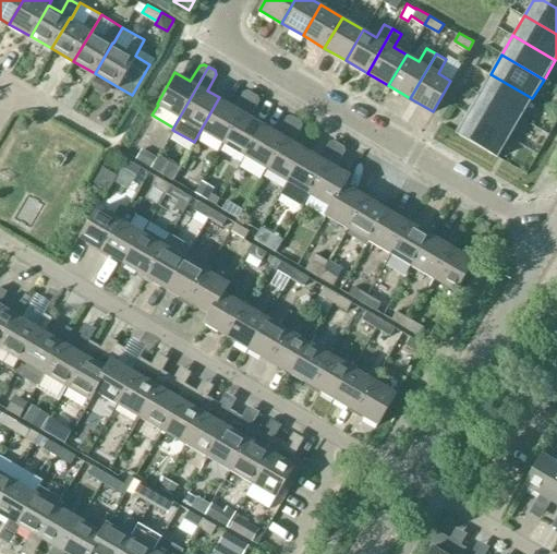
[(521,118),(532,98),(491,74),(479,94),(521,118)]
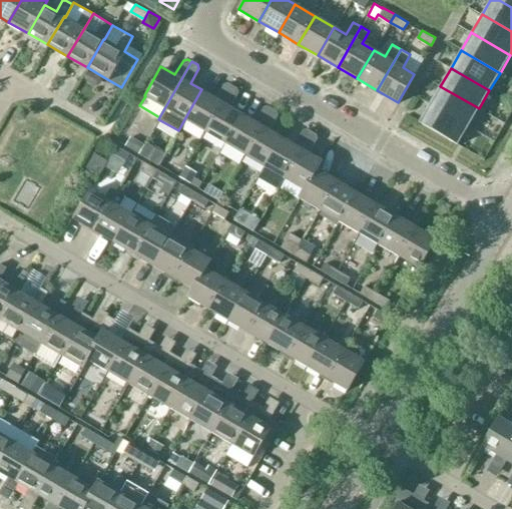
[(204,130),(230,85),(226,82),(222,83),(214,97),(201,89),(184,119),(204,130)]
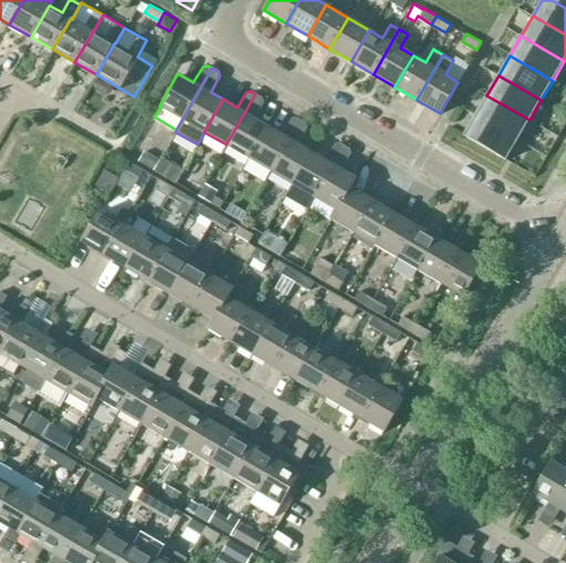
[(247,157),(266,125),(253,116),(261,102),(260,98),(255,94),(226,144),(247,157)]
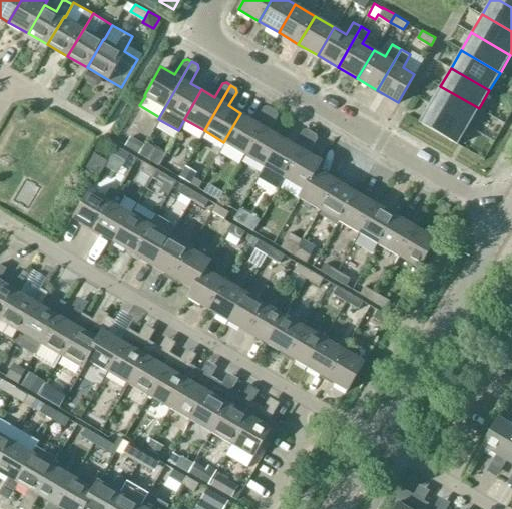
[(469,126),(479,108),(440,86),(430,104),(469,126)]
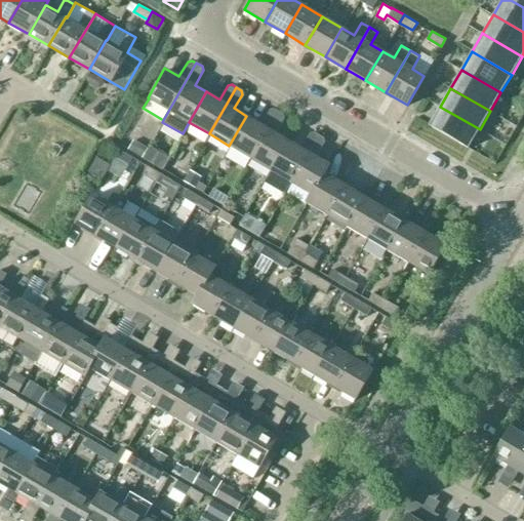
[(469,148),(480,129),(440,107),(429,125),(469,148)]
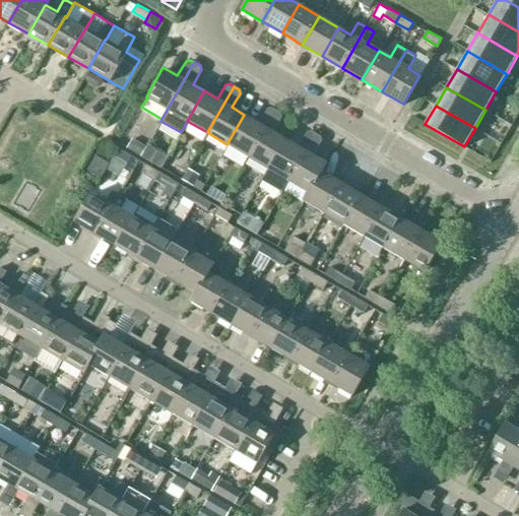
[(247,155),(274,109),(270,107),(266,108),(257,122),(244,115),(226,144),(247,155)]
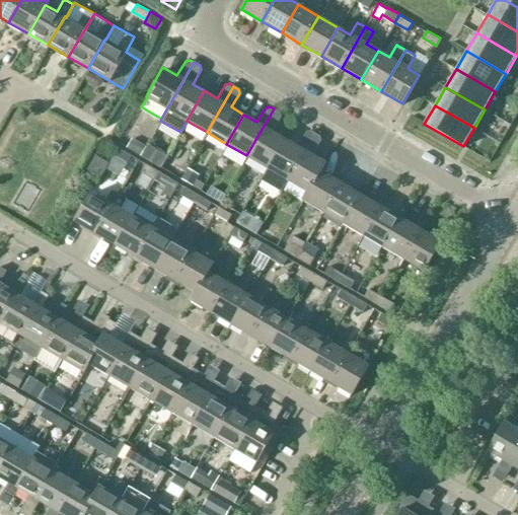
[(267,167),(284,138),(272,131),(280,117),(278,112),(274,108),(246,155),(267,167)]
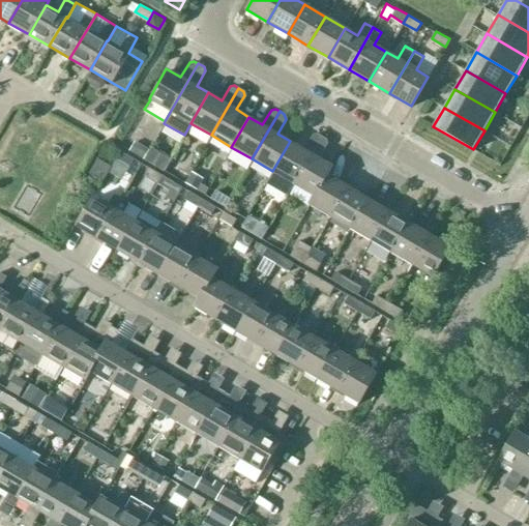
[(293,183),(320,136),(316,134),(312,135),(303,149),(290,141),(272,171),(271,171),(266,181),(287,194),(293,183)]
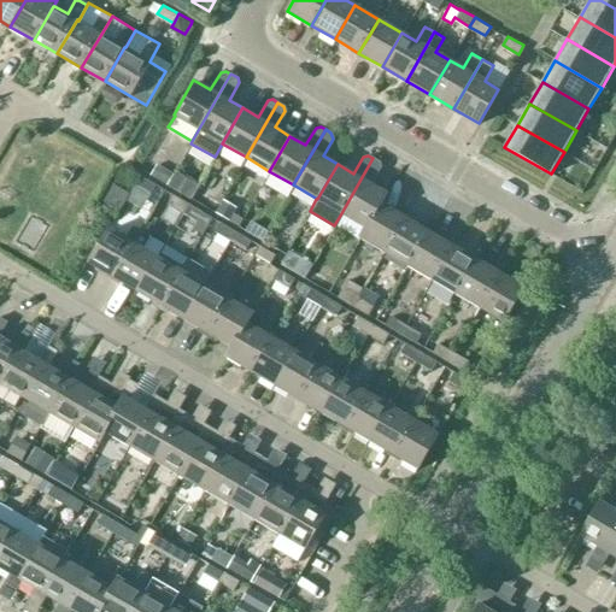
[(380,202),(381,204),(387,193),(371,183),(381,166),(379,162),(373,158),(341,213),(364,227),(365,228),(380,202)]
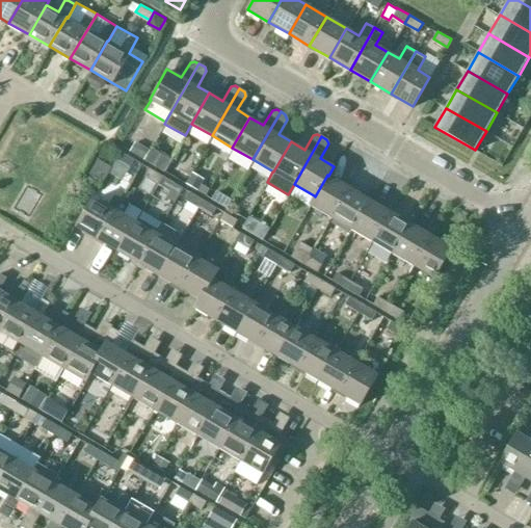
[(148,152),(150,148),(135,139),(130,149),(144,158),(148,152)]
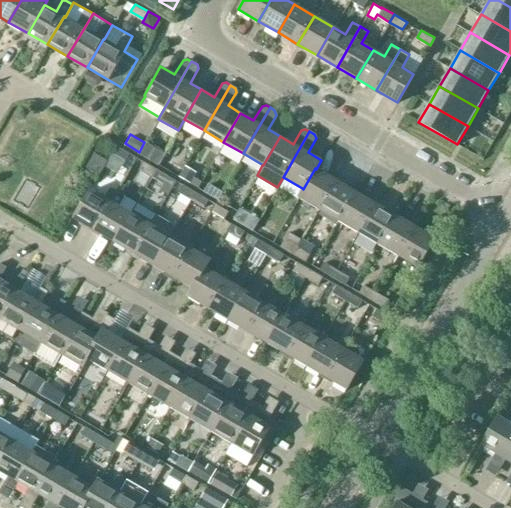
[(130,152),(117,144),(112,151),(125,159),(130,152)]
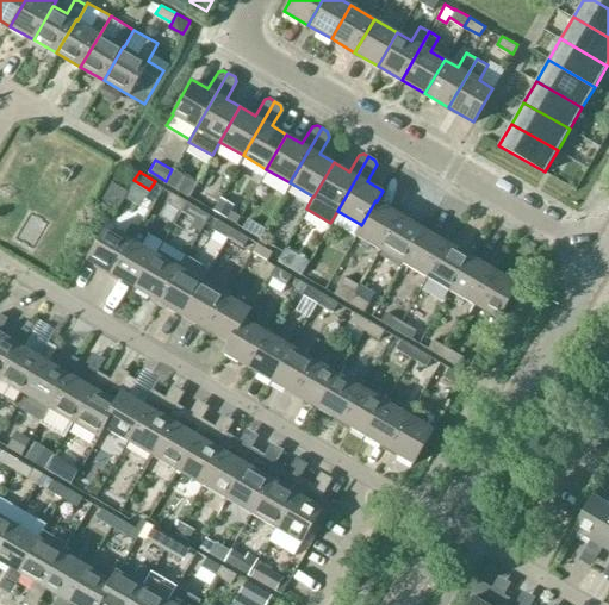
[(182,182),(169,174),(166,181),(188,194),(193,185),(184,179),(182,182)]
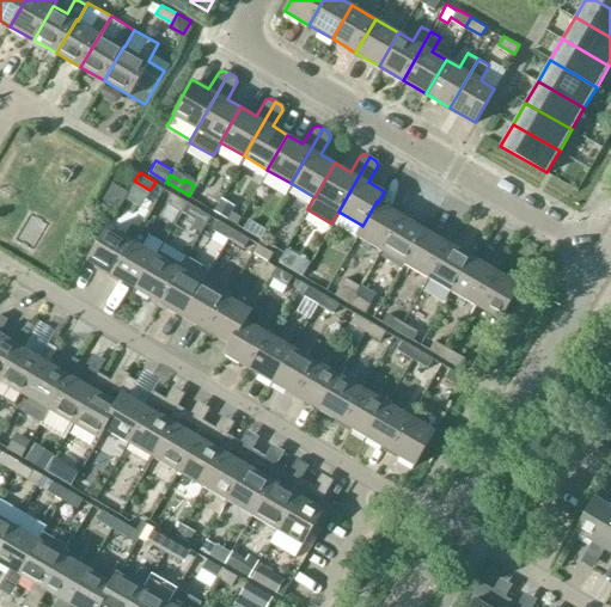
[(112,182),(103,198),(102,200),(118,208),(128,190),(112,182)]
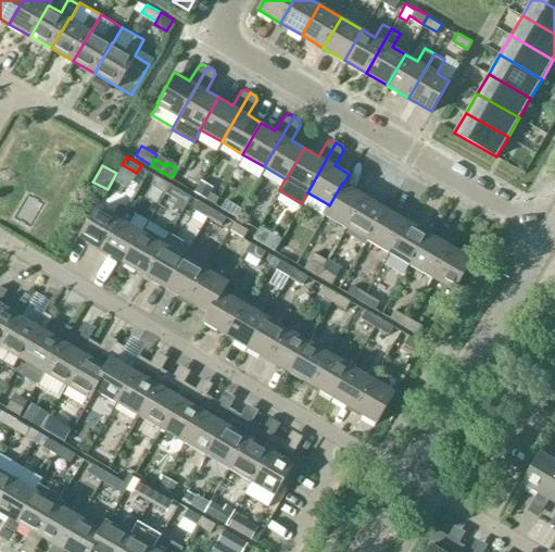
[(0,179),(10,180),(8,207),(25,209),(28,174),(0,172),(0,179)]
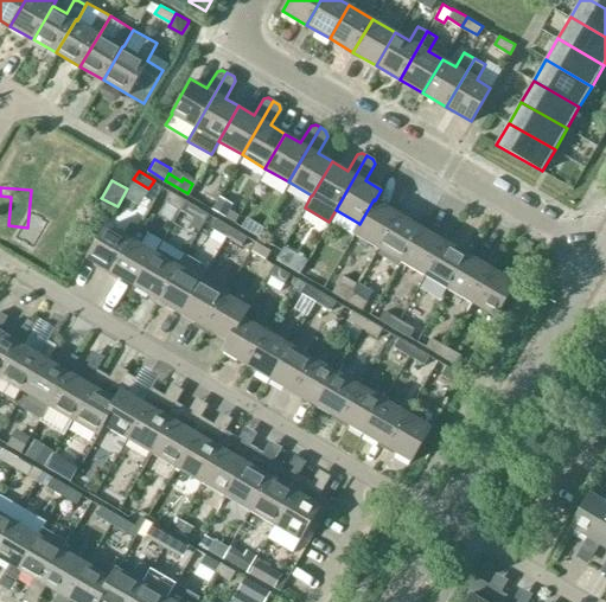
[(180,207),(185,198),(171,190),(165,199),(180,207)]
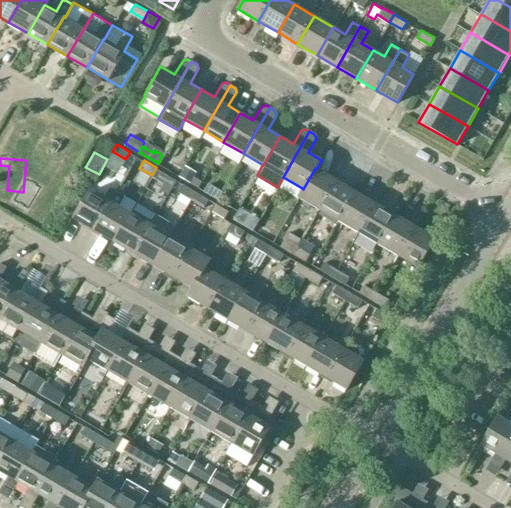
[(181,166),(173,161),(168,170),(177,175),(181,166)]
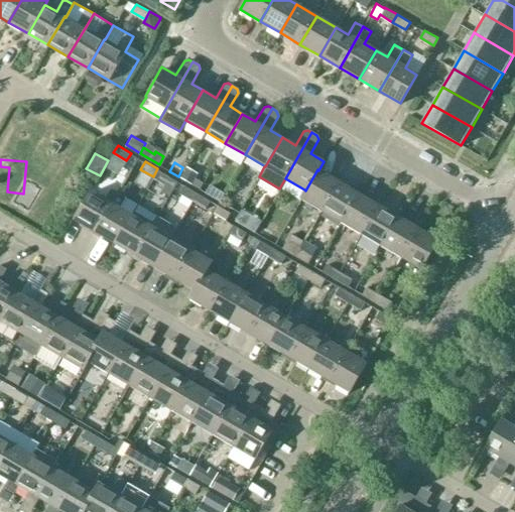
[(185,165),(179,176),(200,187),(203,181),(195,176),(198,171),(185,165)]
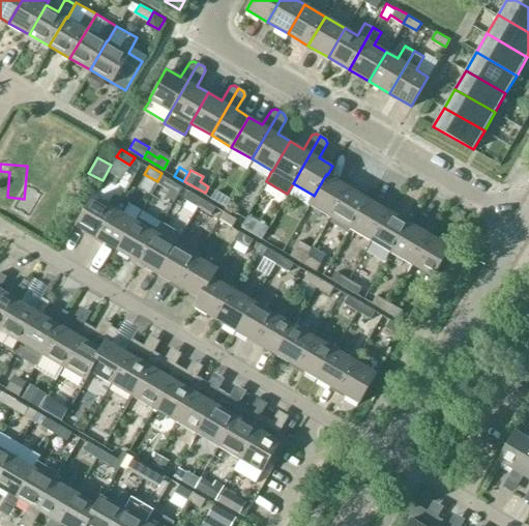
[(174,200),(182,185),(162,173),(157,181),(169,187),(166,195),(174,200)]
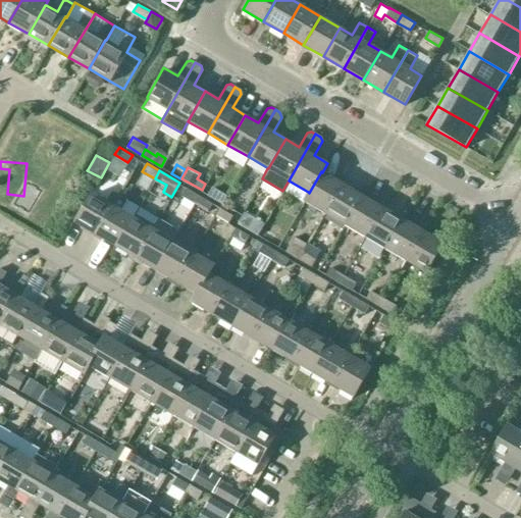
[(342,184),(322,172),(321,171),(309,193),(308,192),(304,200),(325,212),(342,184)]
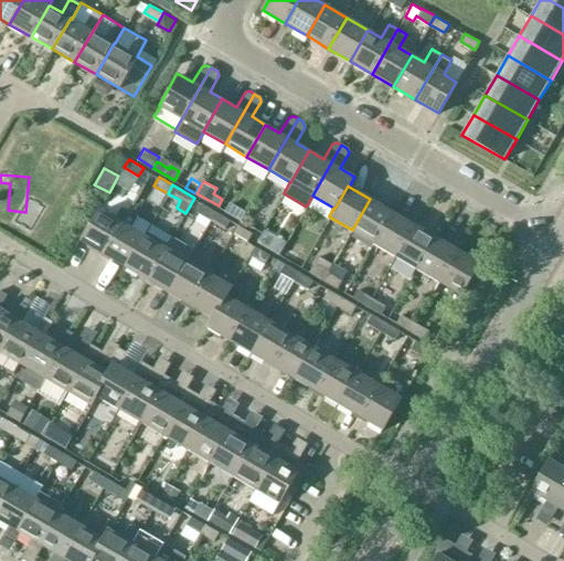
[(374,243),(392,212),(370,199),(352,230),(374,243)]
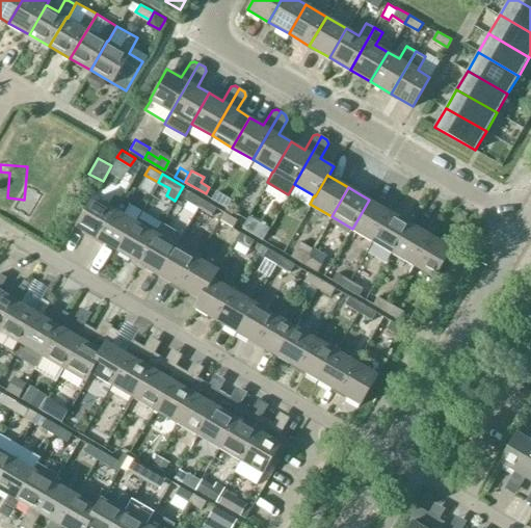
[(216,189),(211,198),(226,206),(231,198),(216,189)]
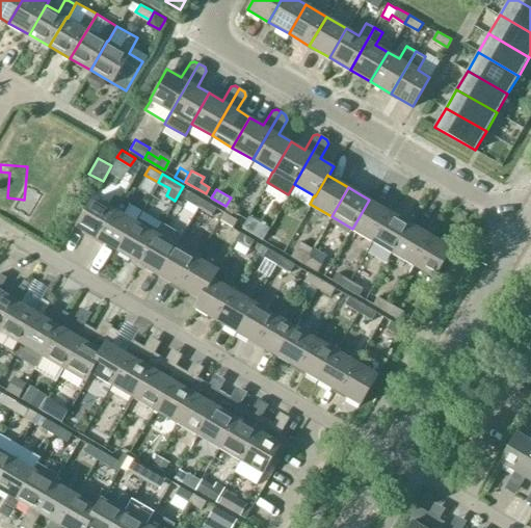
[(198,206),(204,198),(190,190),(185,198),(198,206)]
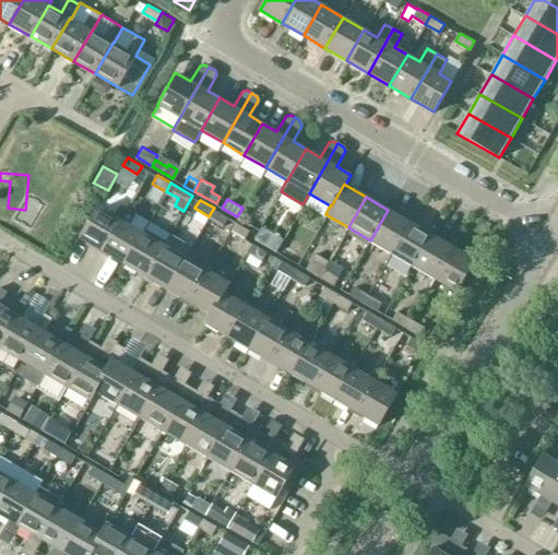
[(103,251),(128,208),(120,202),(113,214),(99,205),(80,238),(103,251)]
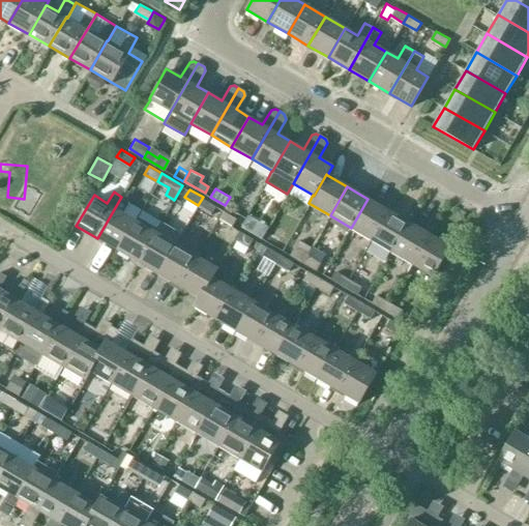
[(136,220),(122,212),(129,201),(121,197),(97,238),(118,250),(136,220)]
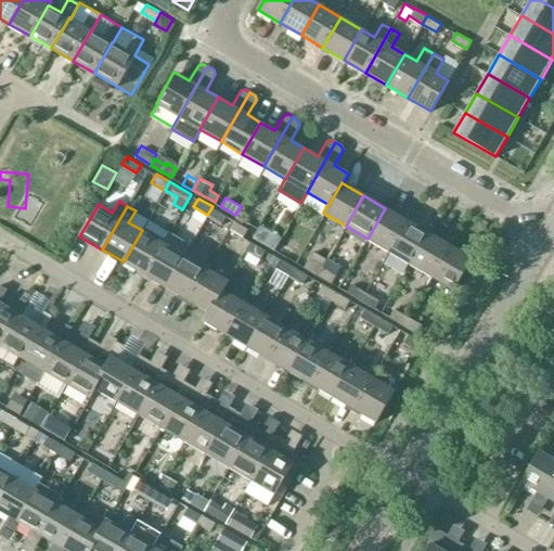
[(213,206),(207,215),(221,222),(226,215),(213,206)]
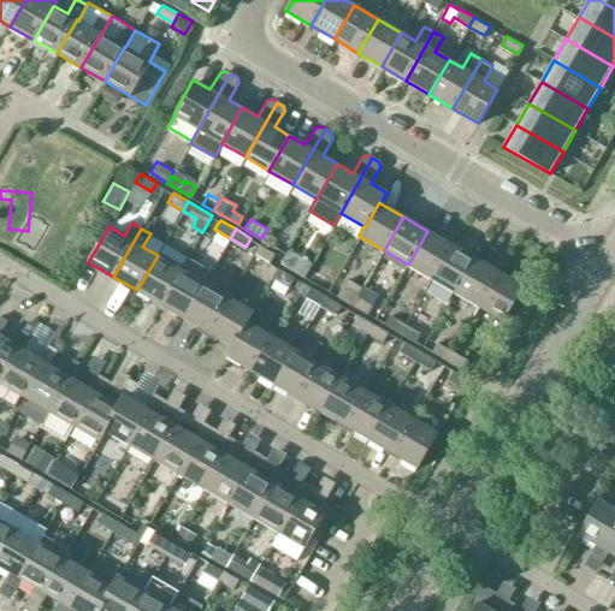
[(431,278),(451,244),(427,231),(408,265),(431,278)]
